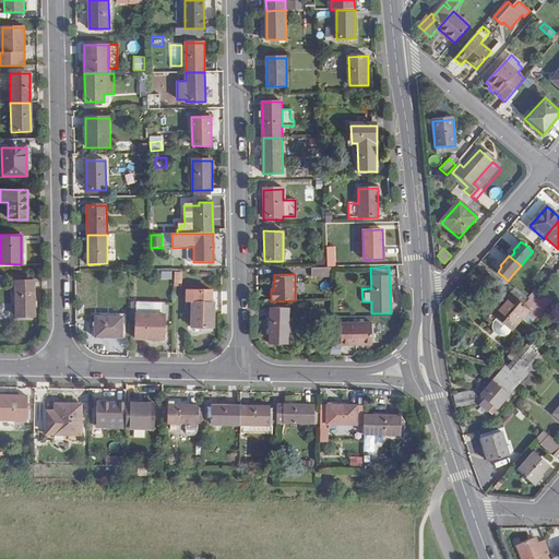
[(34,317),(34,282),(14,281),(15,318),(34,317)]
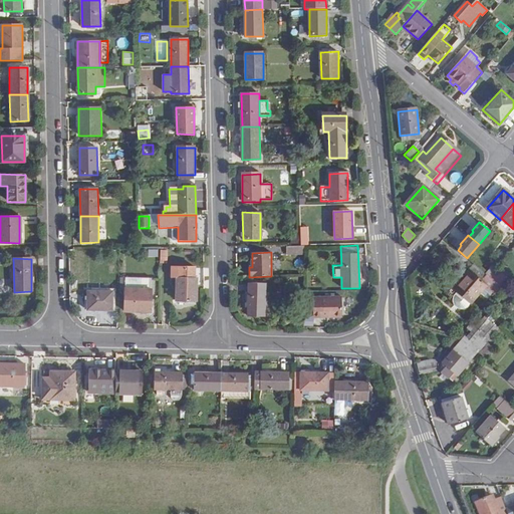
[(487,276),(475,265),(470,271),(482,281),(487,276)]
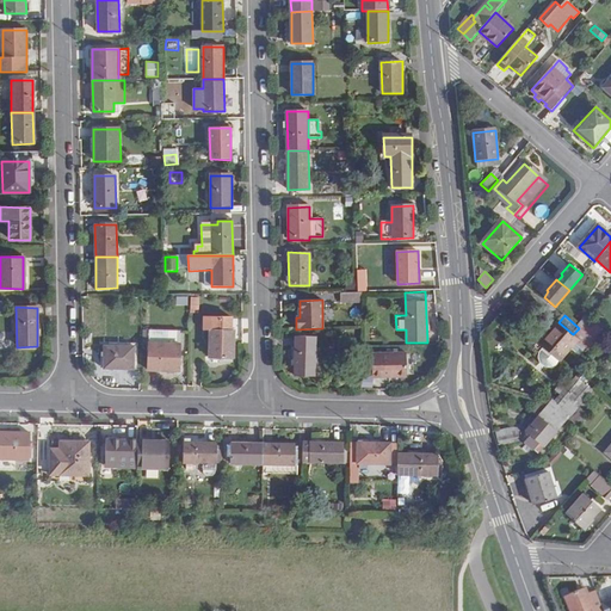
[(233,332),(234,319),(207,318),(205,332),(211,332),(210,358),(235,359),(236,332),(233,332)]
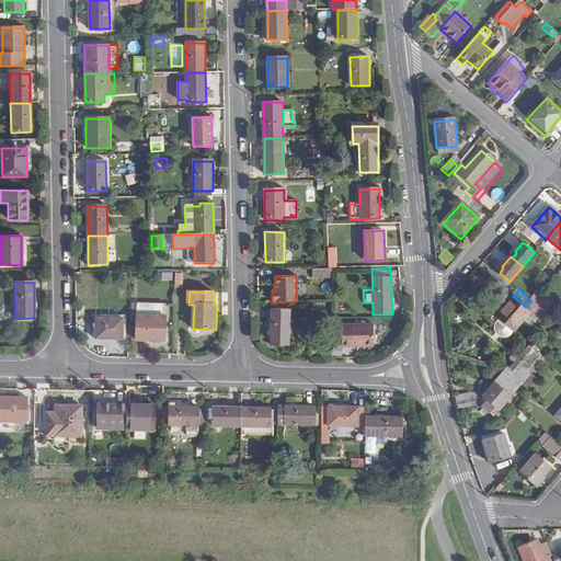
[(539,321),(542,324),(549,316),(535,302),(531,301),(526,307),(513,296),(495,317),(500,320),(514,332),(524,321),(530,313),(539,321)]
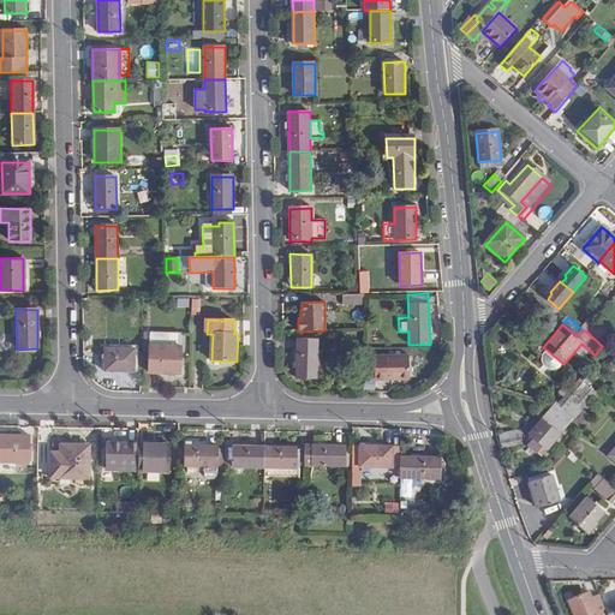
[(149,334),(149,372),(180,374),(180,346),(180,334),(149,334)]
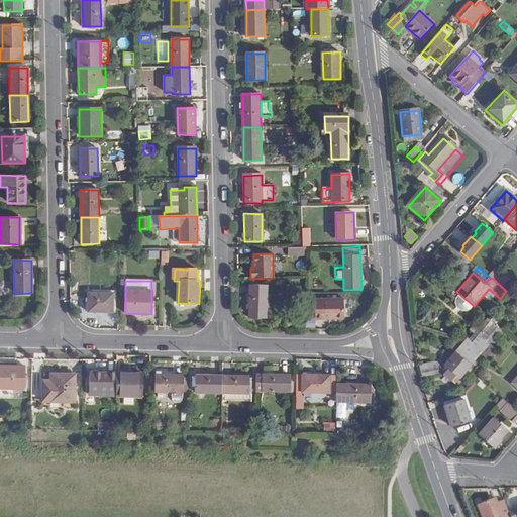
[(271,317),(271,284),(251,284),(252,317),(271,317)]
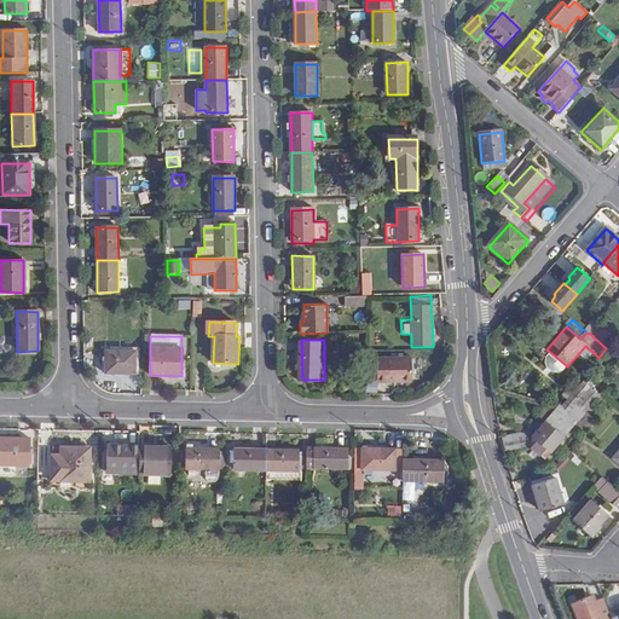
[(588,362),(595,354),(585,346),(578,354),(588,362)]
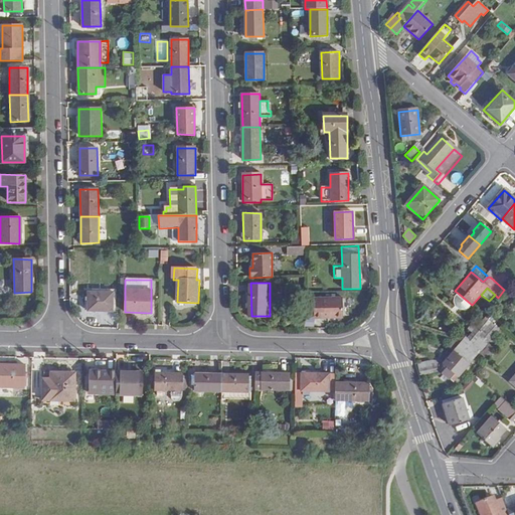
[(468,309),(472,305),(459,294),(455,297),(454,301),(455,306),(459,309),(463,311),(468,309)]
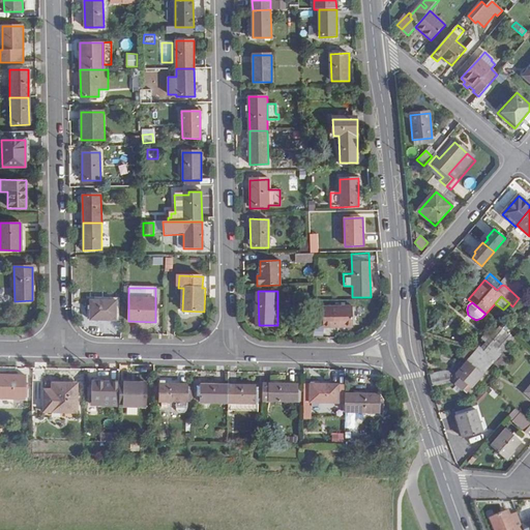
[(115,322),(116,303),(90,303),(90,322),(115,322)]
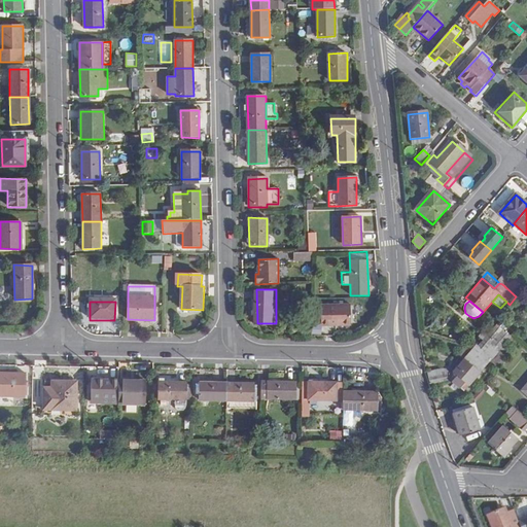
[(351,305),(321,306),(321,325),(329,325),(329,326),(351,325),(351,305)]
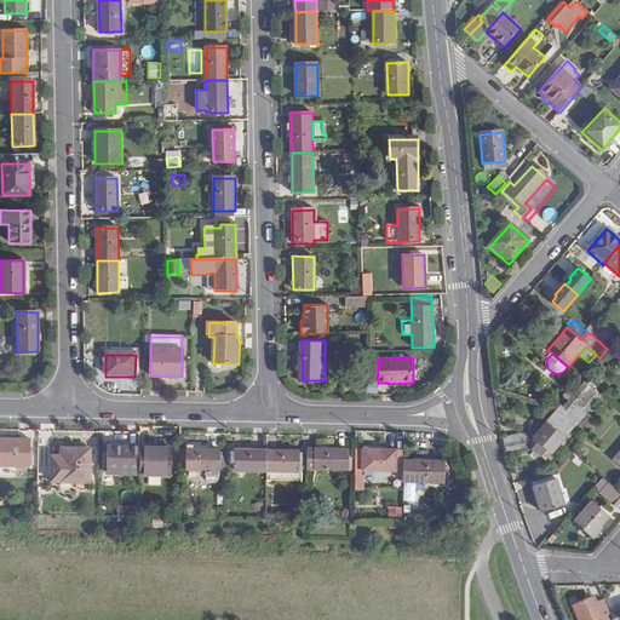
[(567,412),(569,414),(592,389),(585,383),(574,394),(569,389),(563,396),(569,400),(562,407),(561,406),(556,412),(562,418),(567,412)]
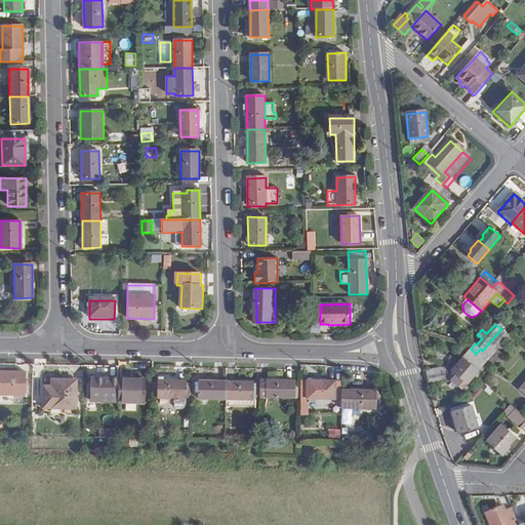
[(450,379),(460,377),(468,384),(486,363),(485,362),(509,335),(501,329),(482,351),(480,349),(476,354),(471,349),(462,358),(463,360),(453,371),(455,373),(450,379)]
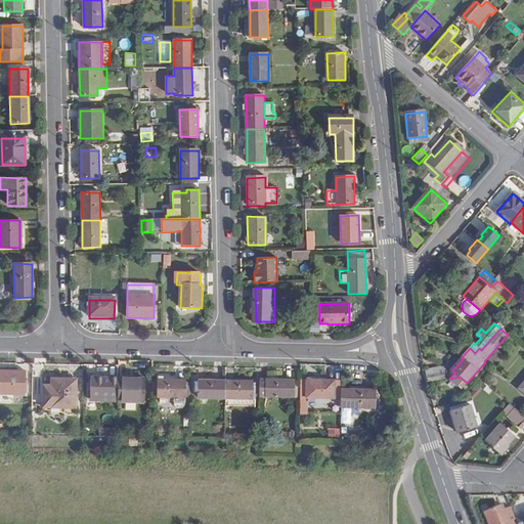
[(495,348),(489,360),(496,364),(503,352),(495,348)]
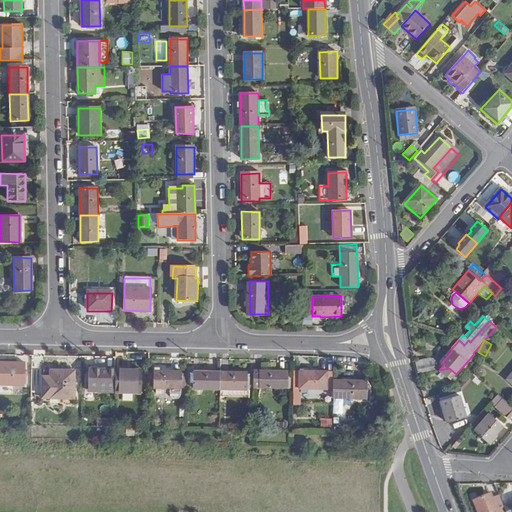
[(435,361),(416,367),(417,373),(437,367),(435,361)]
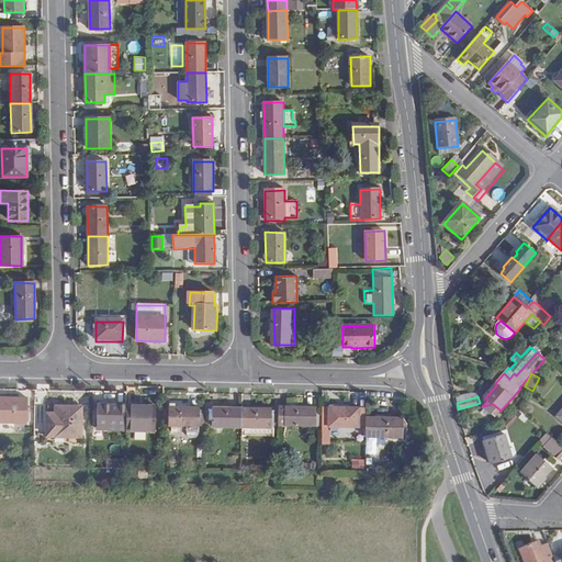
[(0,422),(25,424),(26,398),(0,397),(0,422)]
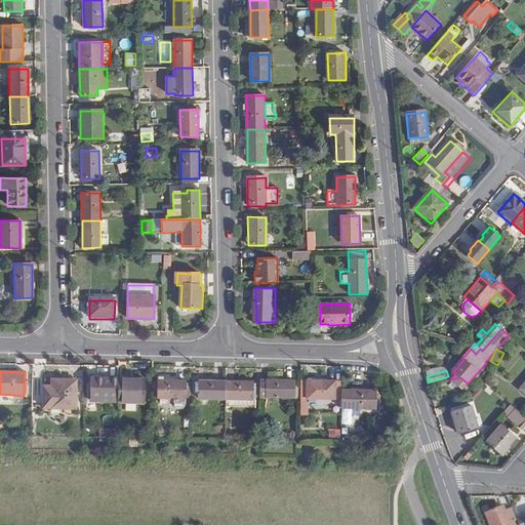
[(468,384),(460,377),(450,379),(462,391),(468,384)]
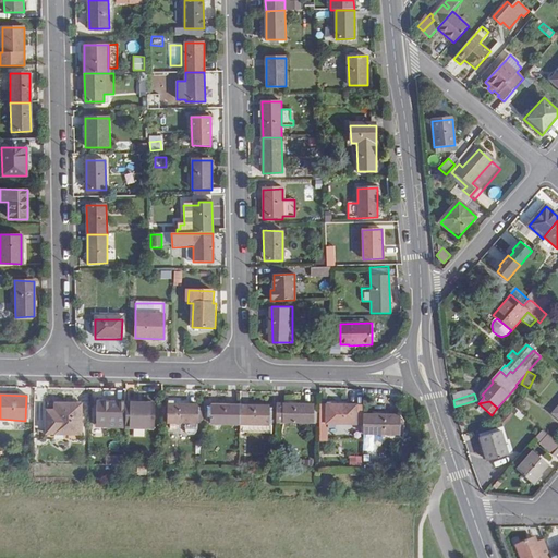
[(97,402),(96,426),(125,427),(125,403),(97,402)]
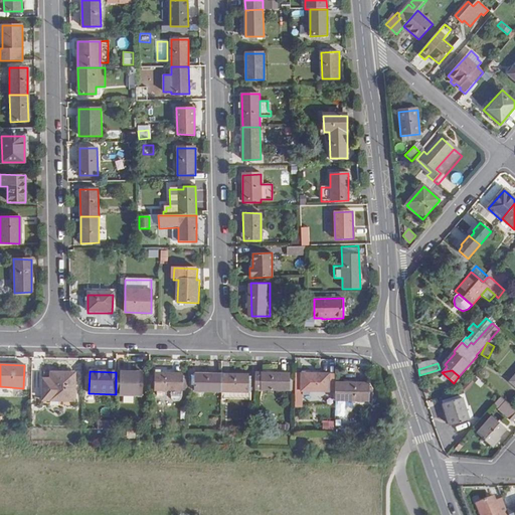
[(143,395),(143,373),(116,372),(116,394),(143,395)]
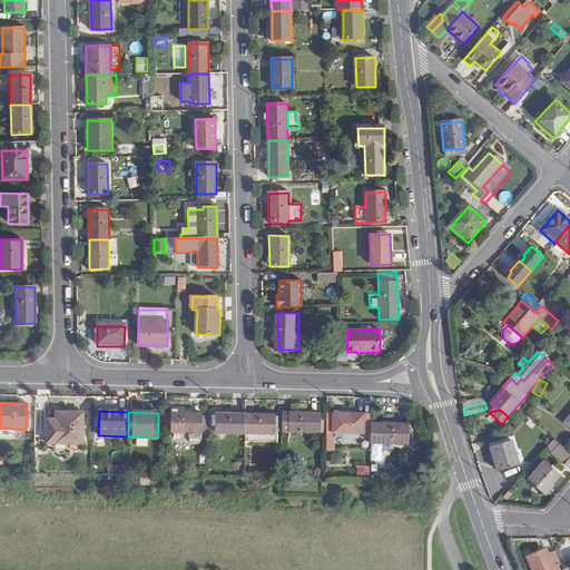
[(82,443),(82,414),(49,413),(49,442),(82,443)]
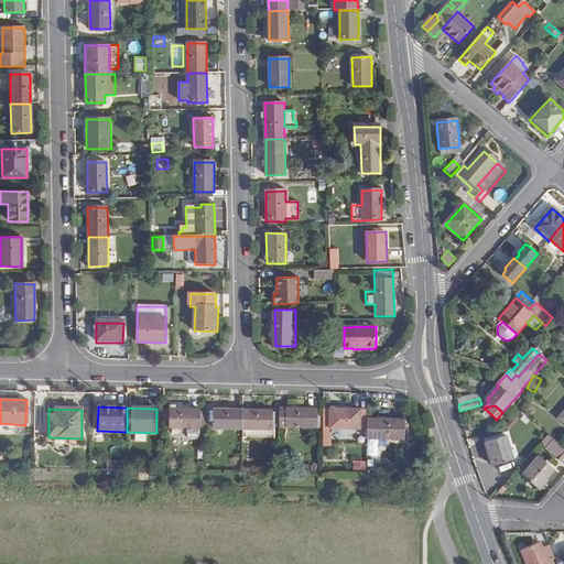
[(201,429),(205,429),(205,412),(201,412),(201,409),(171,409),(171,427),(173,427),(173,433),(180,433),(180,427),(186,429),(186,437),(190,441),(195,441),(199,437),(201,429)]
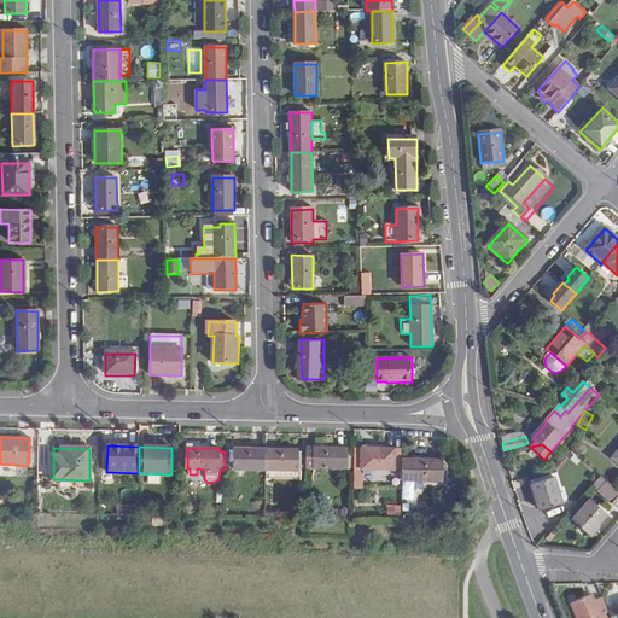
[(348,455),(348,448),(315,448),(307,448),(307,470),(315,470),(353,471),(353,455),(348,455)]
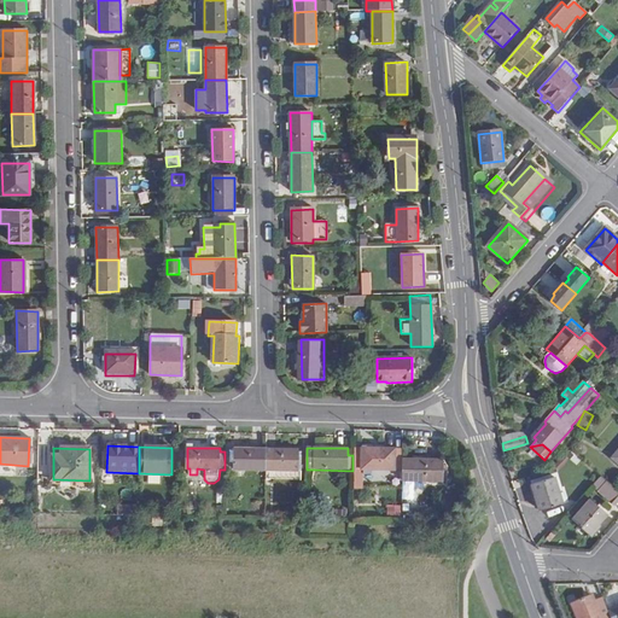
[(234,449),(233,470),(266,471),(267,450),(234,449)]
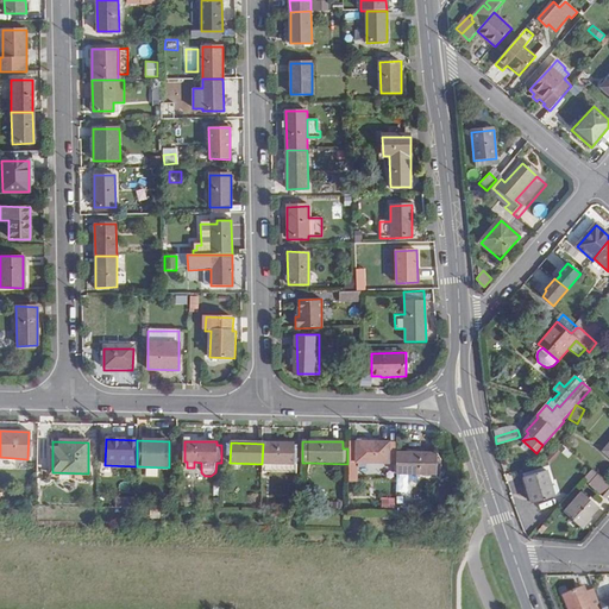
[(294,465),(294,444),(263,444),(262,464),(294,465)]
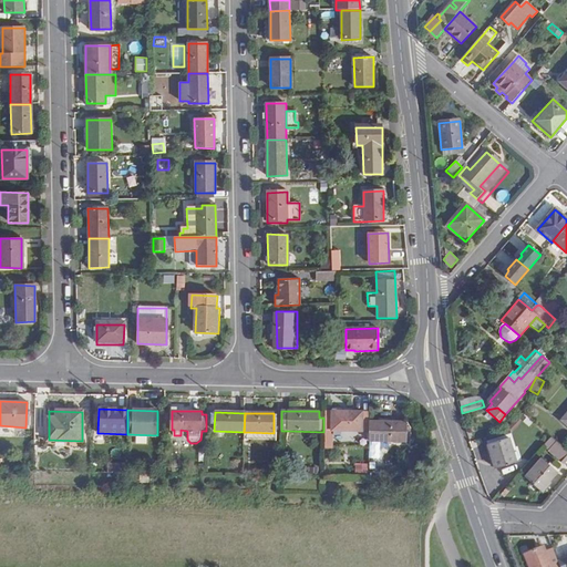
[(333,413),(332,421),(326,421),(325,444),(332,444),(332,432),(362,432),(363,413),(333,413)]
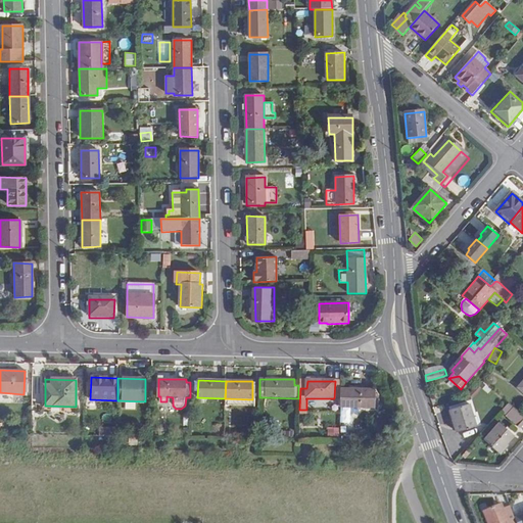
[(483,390),(479,385),(470,395),(474,399),(483,390)]
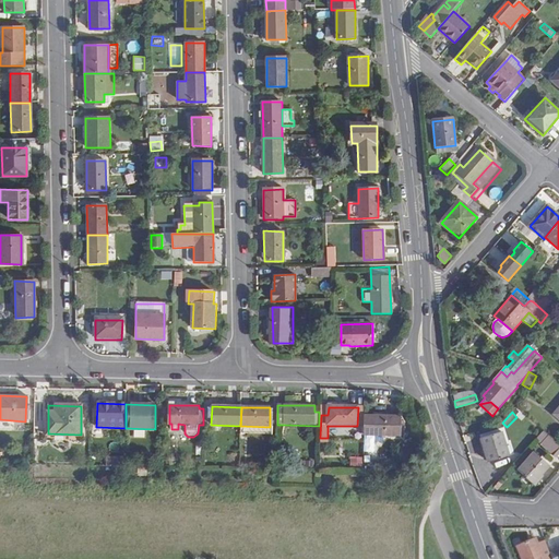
[(400,421),(400,417),(365,416),(364,436),(401,437),(401,433),(405,433),(405,421),(400,421)]
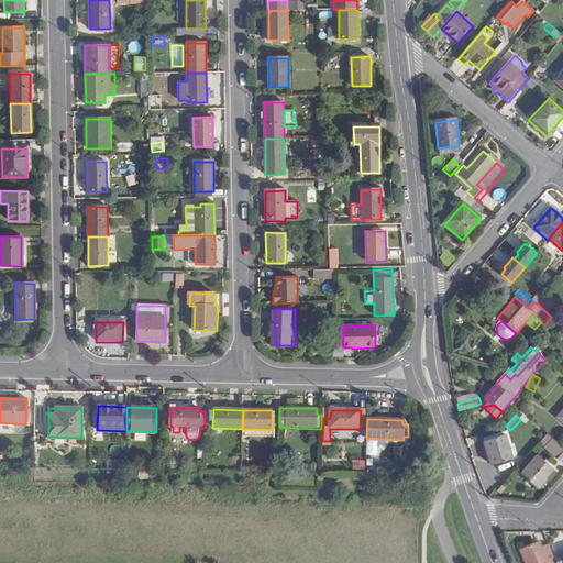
[(558,459),(562,452),(562,449),(552,439),(548,435),(540,444),(544,448),(558,459)]
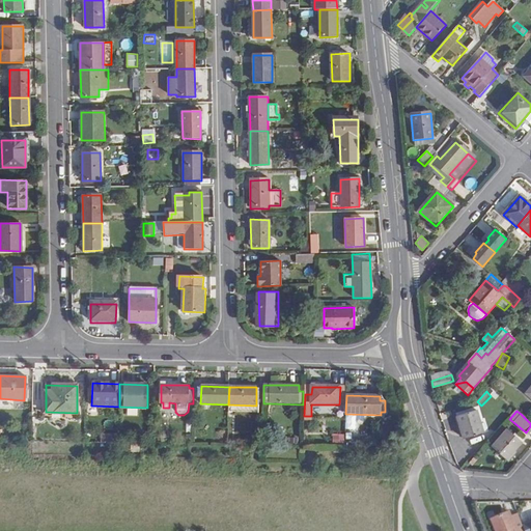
[(482,435),(476,413),(457,418),(465,441),(482,435)]
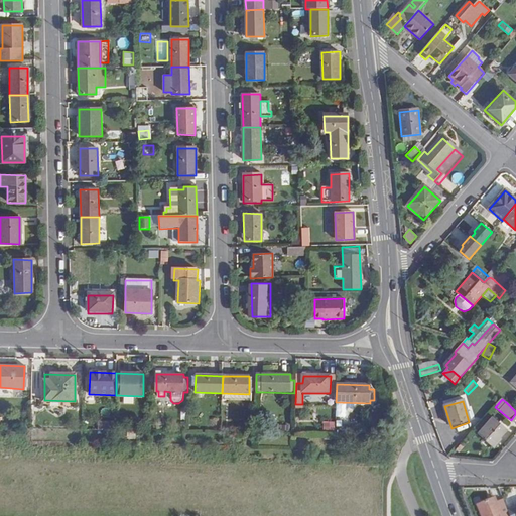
[(507,430),(492,417),(478,434),(492,447),(507,430)]
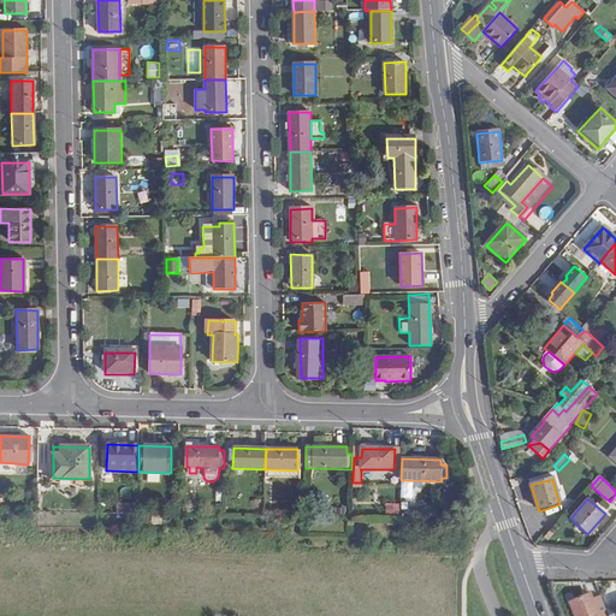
[(117,502),(117,514),(131,514),(131,502),(117,502)]
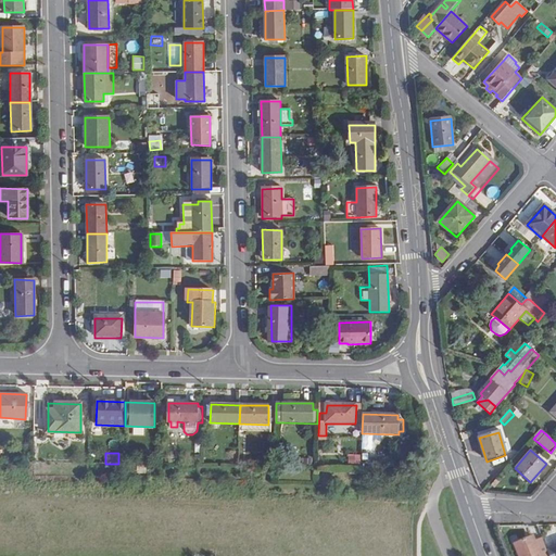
[(536,555),(533,547),(531,542),(510,550),(513,555),(536,555)]
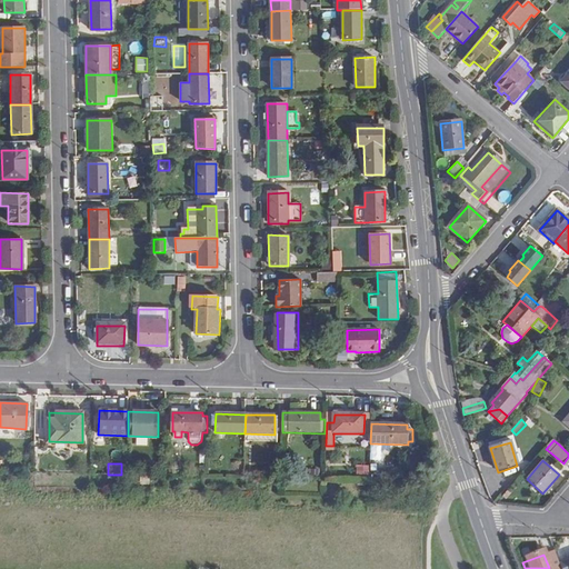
[(556,568),(551,558),(546,560),(549,568),(556,568)]
